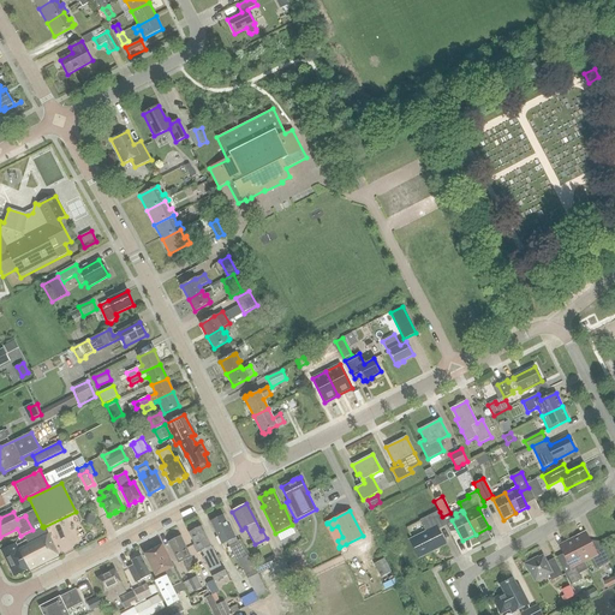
[(447,526),(442,517),(440,512),(421,521),(427,533),(411,542),(419,559),(446,545),(439,531),(447,526)]
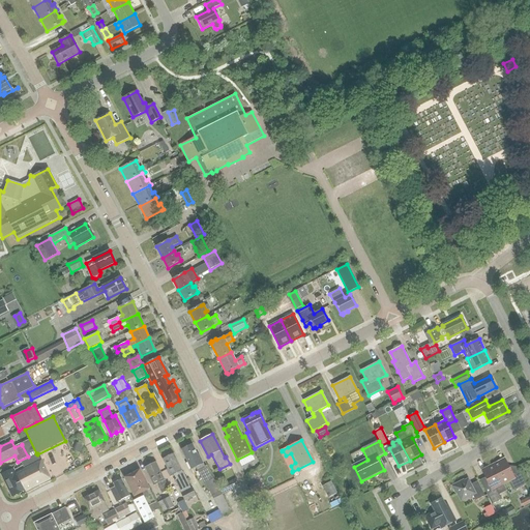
[(205,467),(199,454),(198,454),(192,444),(181,449),(190,469),(196,467),(206,488),(207,487),(213,499),(221,513),(229,509),(222,495),(206,466),(205,467)]
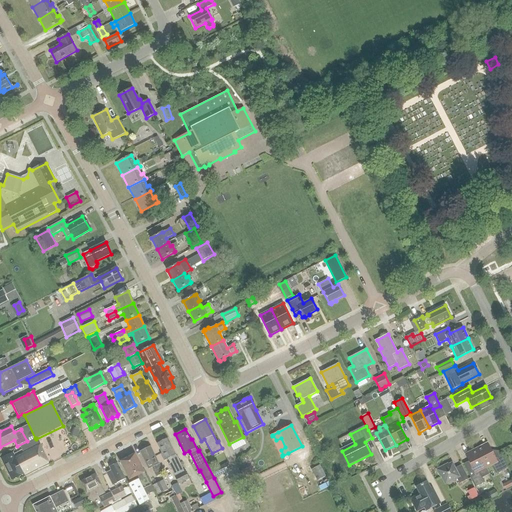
[(36,438),(35,438),(20,446),(22,451),(14,455),(13,453),(1,459),(11,480),(23,475),(24,477),(49,464),(38,443),(36,439),(36,438)]
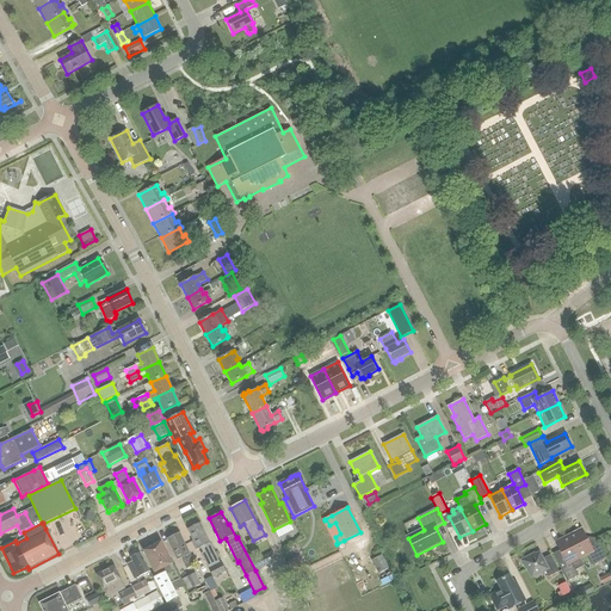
[(187,529),(193,541),(192,542),(196,549),(199,547),(203,553),(202,554),(213,578),(223,572),(220,563),(209,542),(199,523),(187,529)]
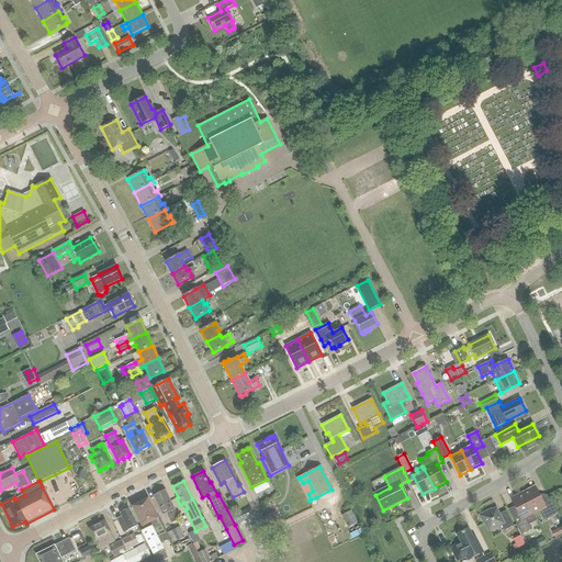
[(544,520),(558,514),(548,496),(541,499),(535,486),(523,493),(534,514),(540,510),(544,520)]
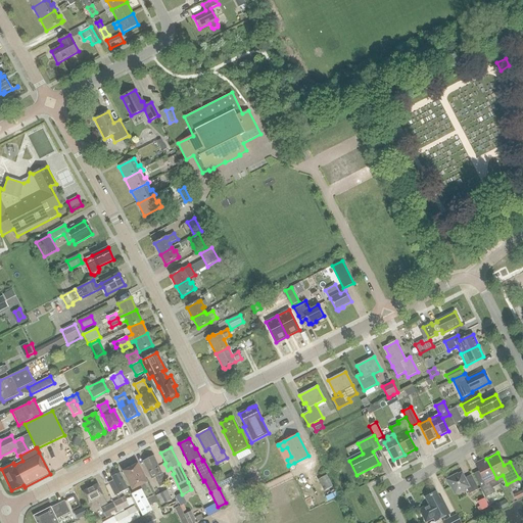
[(153,457),(143,462),(152,479),(155,477),(160,486),(167,483),(162,474),(153,457)]
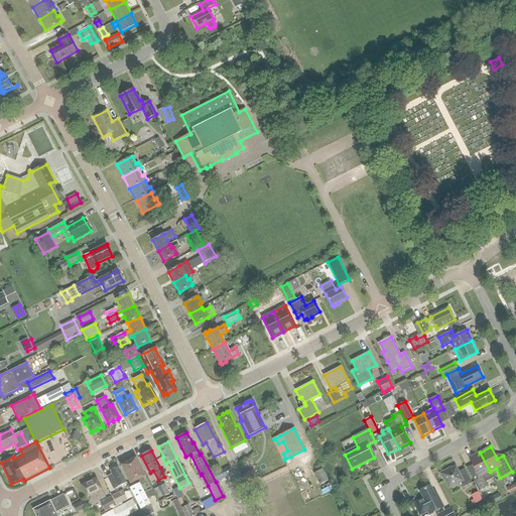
[(490,472),(480,453),(469,458),(477,473),(472,476),(480,491),(489,486),(486,482),(494,478),(490,472)]
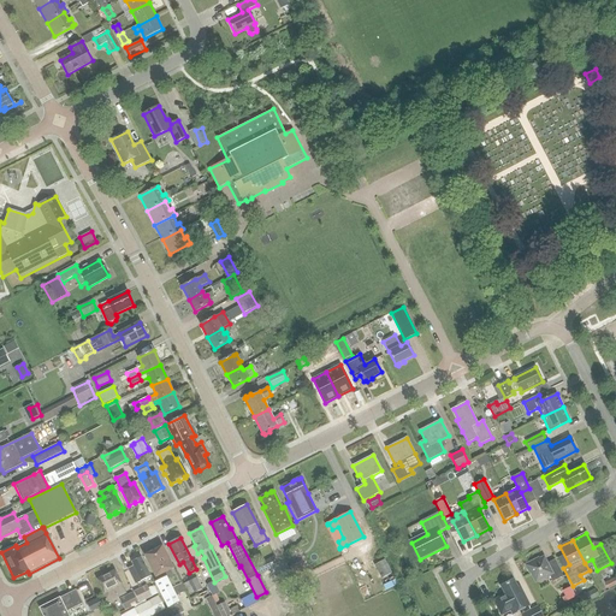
[(163,546),(144,556),(155,578),(157,578),(158,581),(155,582),(169,608),(172,615),(175,615),(184,611),(179,603),(176,596),(185,591),(163,546)]
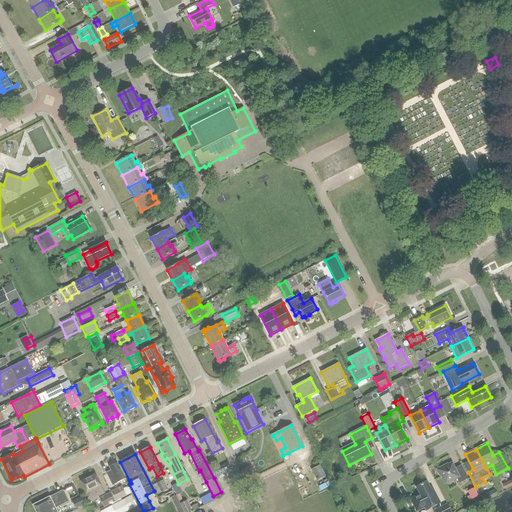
[(111,470),(106,473),(113,486),(125,479),(117,463),(109,467),(111,470)]
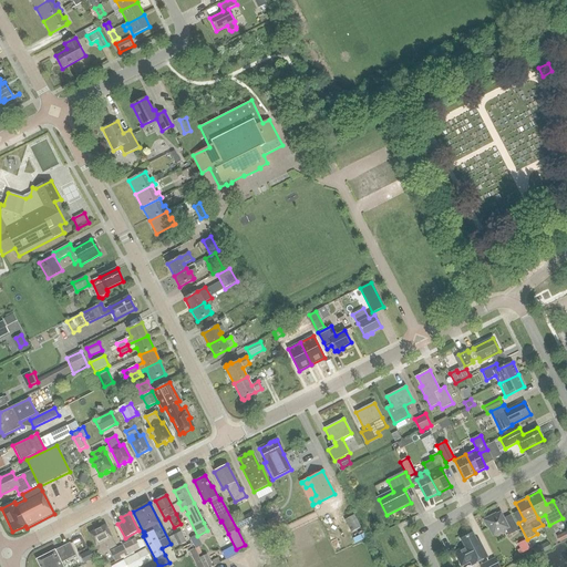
[(255,521),(250,513),(235,522),(238,528),(255,521)]
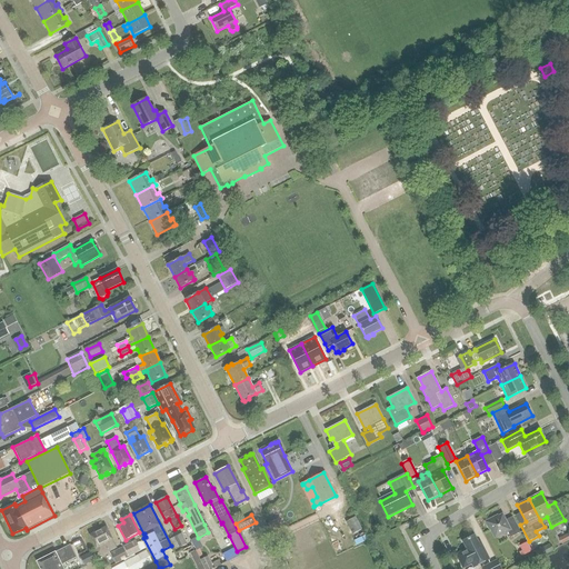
[(495,538),(508,531),(510,538),(520,532),(512,517),(506,520),(502,515),(493,519),(492,518),(485,521),(489,529),(490,529),(495,538)]
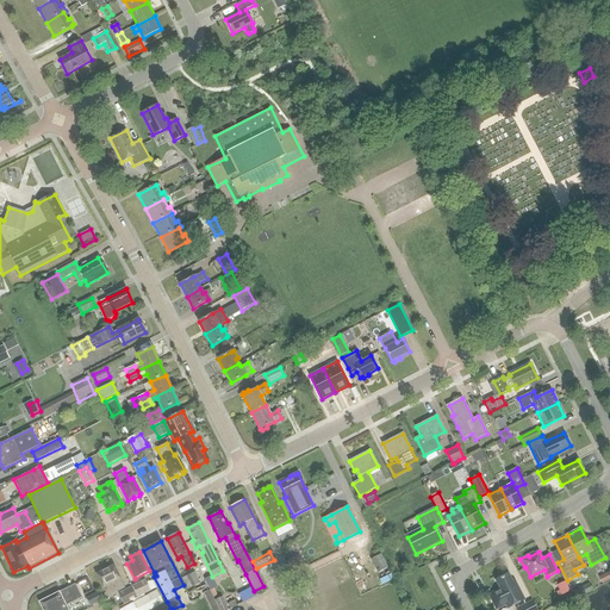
[(385,554),(375,559),(383,572),(392,566),(385,554)]
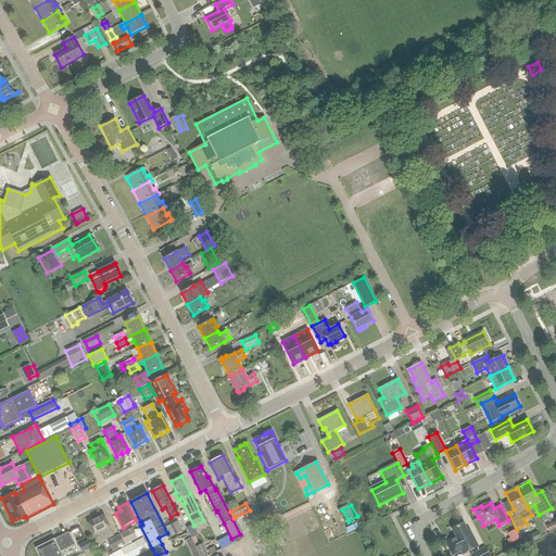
[(269,509),(261,514),(264,521),(268,531),(278,526),(274,517),(269,509)]
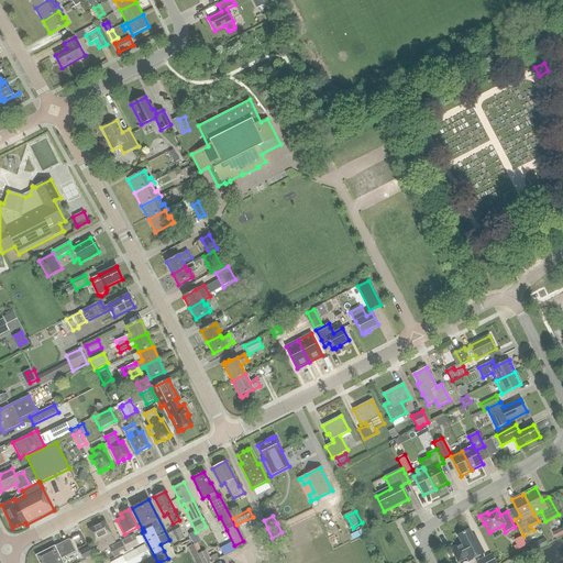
[(89,530),(97,545),(100,551),(116,542),(113,538),(105,521),(89,530)]
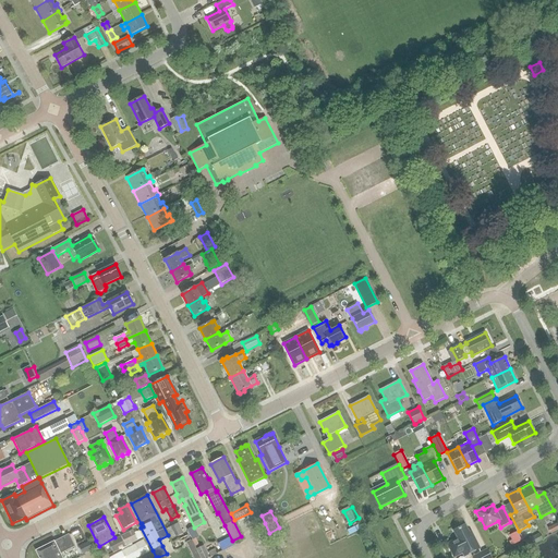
[(171,540),(183,533),(179,524),(167,530),(171,540)]
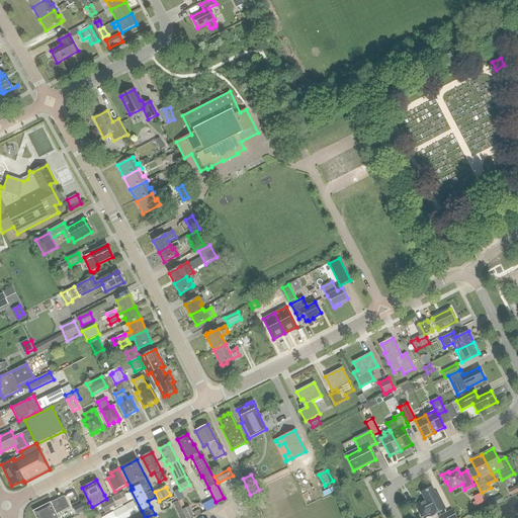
[(421,515),(428,511),(431,517),(445,509),(439,498),(438,499),(432,487),(421,493),(425,500),(415,505),(421,515)]
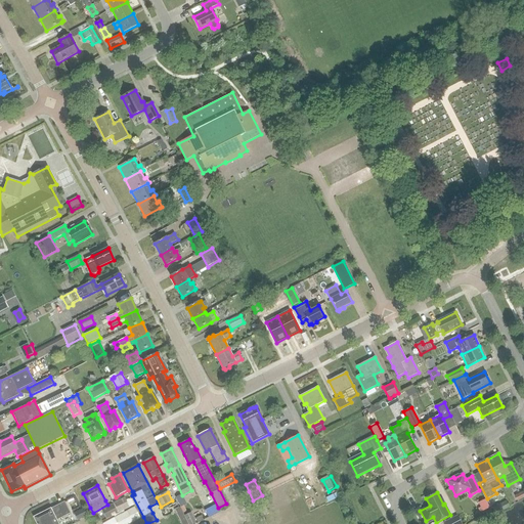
[(256,511),(249,495),(242,498),(249,514),(256,511)]
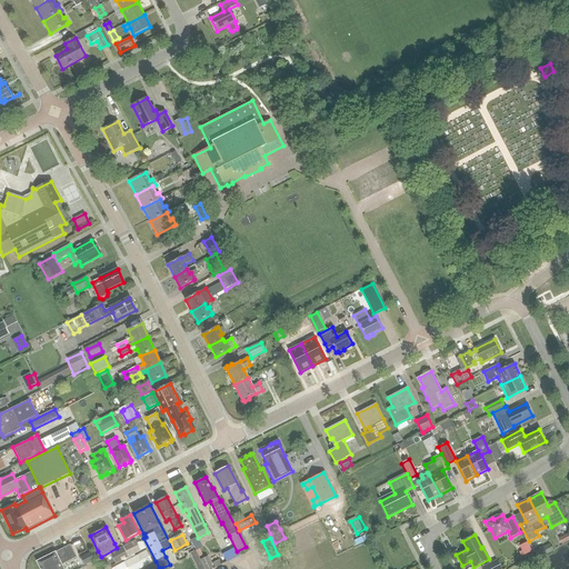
[(136,541),(131,543),(125,547),(129,557),(140,551),(136,541)]
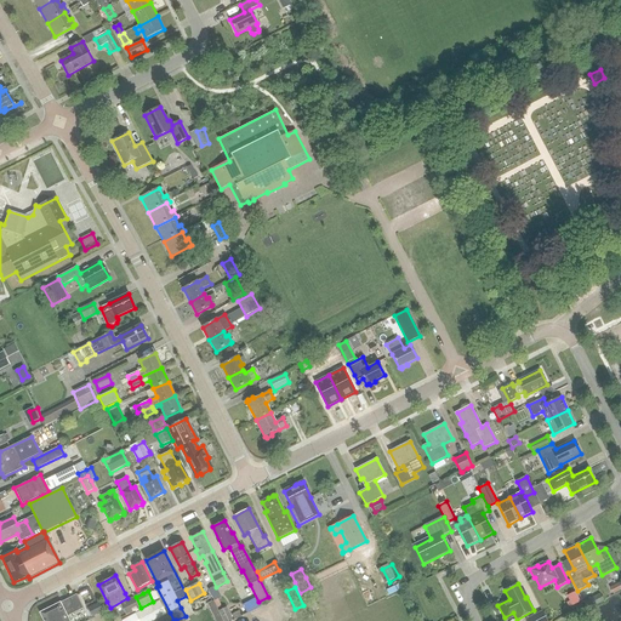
[(575,592),(567,596),(569,602),(571,605),(571,607),(580,602),(575,592)]
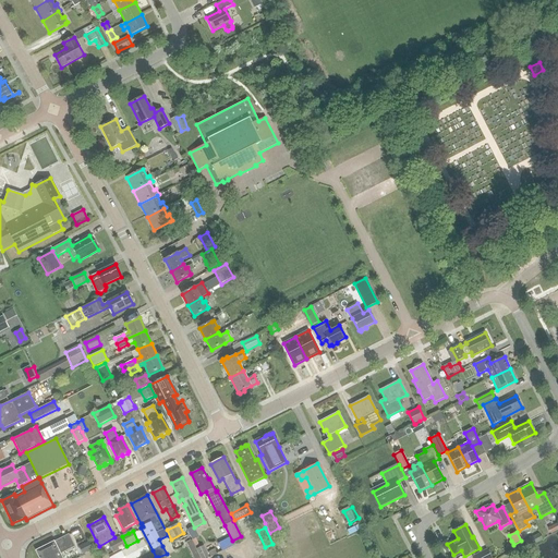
[(61,557),(60,554),(74,546),(69,535),(36,552),(39,557),(61,557)]
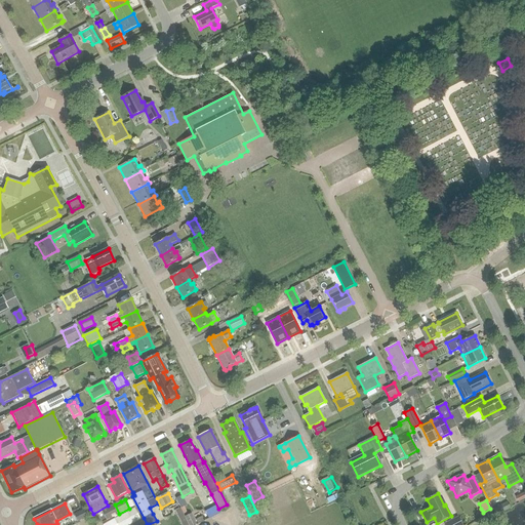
[(107,521),(118,515),(113,506),(102,511),(107,521)]
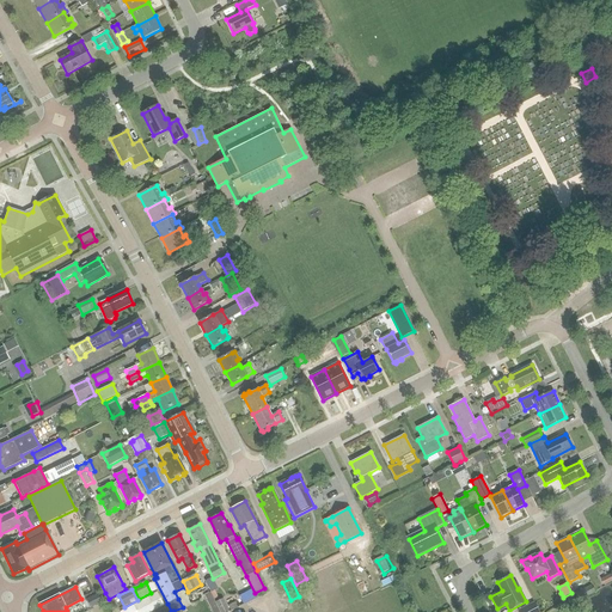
[(152,611),(164,606),(157,593),(133,606),(135,611),(152,611)]
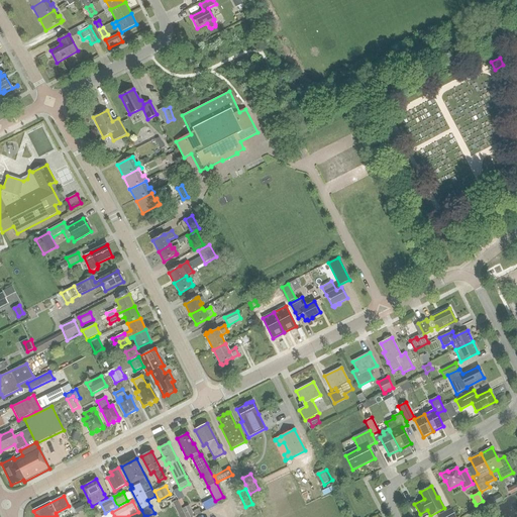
[(184,516),(177,501),(172,504),(178,516),(184,516)]
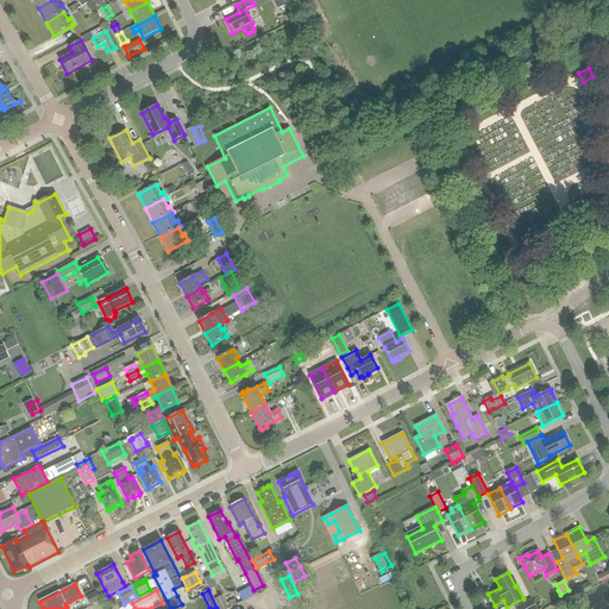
[(101,600),(98,592),(87,597),(90,604),(101,600)]
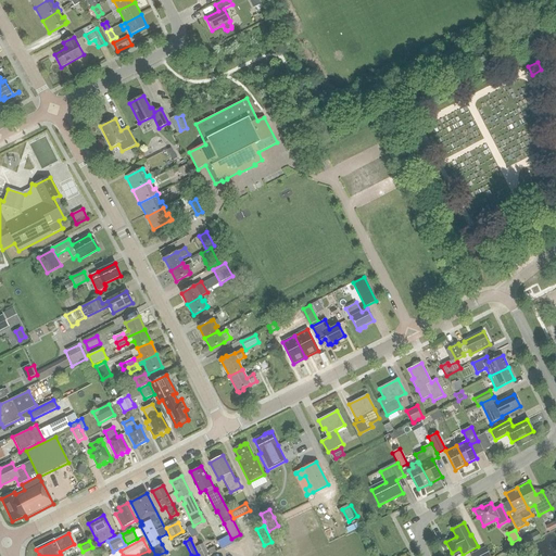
[(206,555),(209,555),(202,544),(196,547),(200,555),(206,555)]
